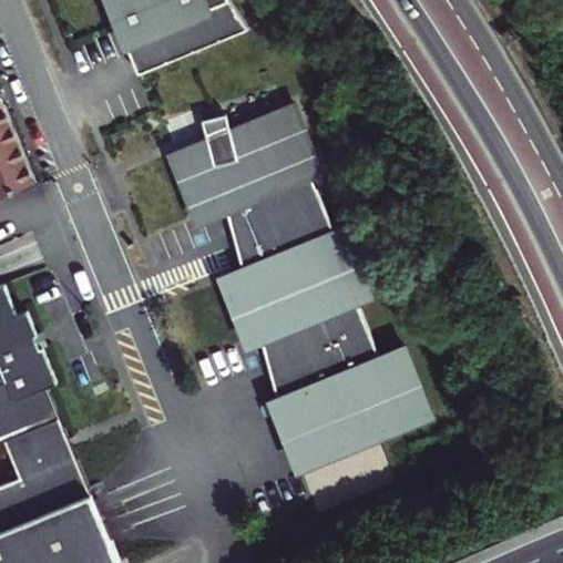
[(104,0),(135,74),(245,29),(223,0),(104,0)]
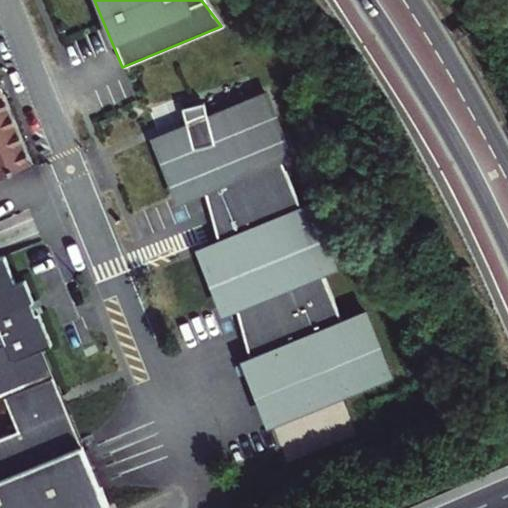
[(0,177),(30,165),(0,93),(0,177)]
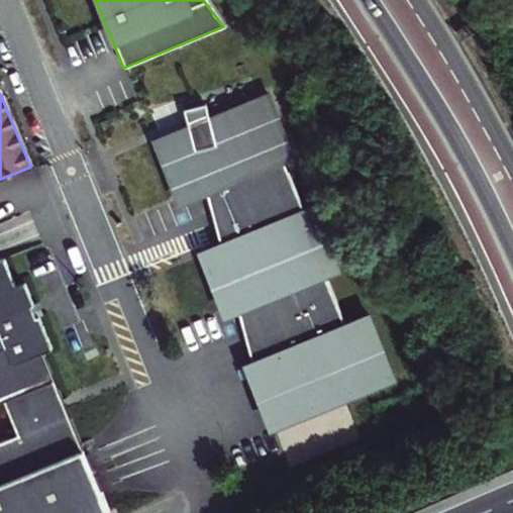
[(187,126),(151,140),(179,207),(206,196),(219,242),(197,252),(224,321),(238,315),(251,363),(242,366),(270,434),(397,384),(369,315),(341,326),(323,281),(341,274),(313,205),(300,211),(282,166),(296,160),(269,94),(207,118),(203,106),(183,112),(187,126)]
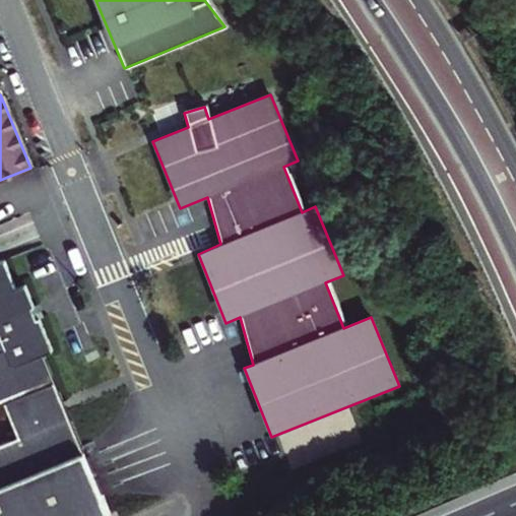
[(0,413),(6,411),(56,390),(39,355),(52,348),(41,322),(31,326),(27,315),(37,311),(25,286),(18,291),(9,268),(0,271),(0,413)]
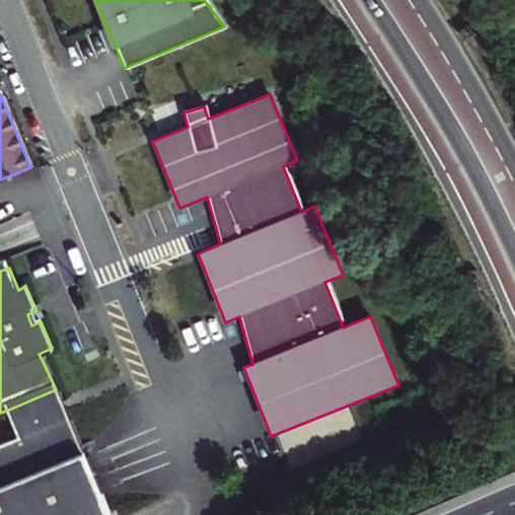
[(107,514),(56,389),(6,411),(18,439),(0,446),(0,514),(107,514)]
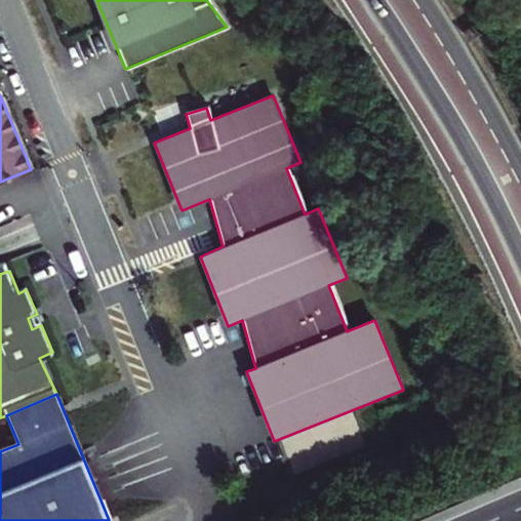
All buildings are outlined.
